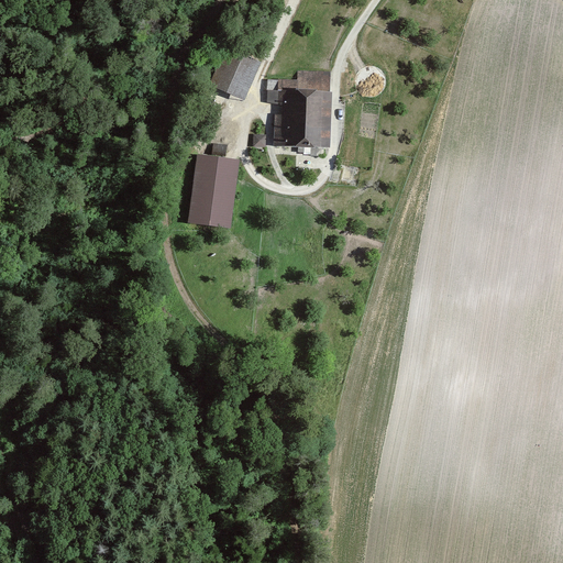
[(261,64),(225,50),(210,86),(244,101),(261,64)]
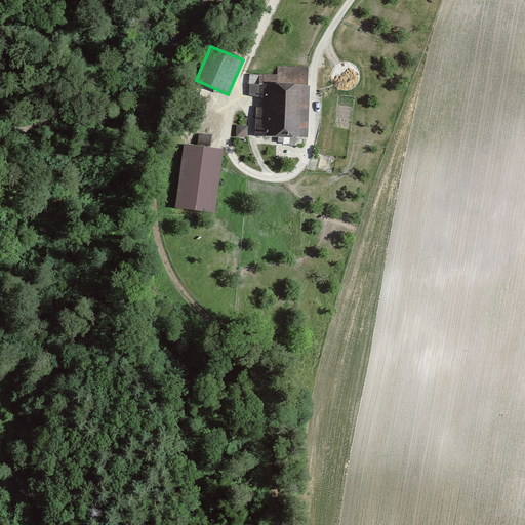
[(279,76),(278,137),(307,137),(308,68),(279,67),(279,76)]
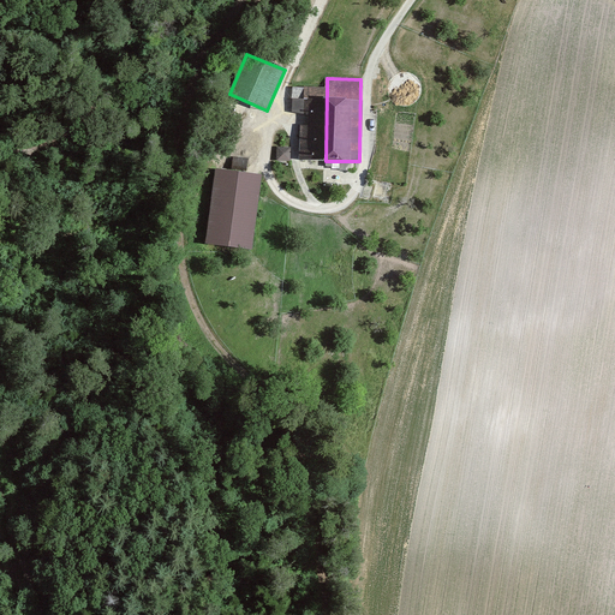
[(300,160),(326,161),(327,89),(292,89),(292,113),(310,113),(310,126),(300,126),(300,160)]
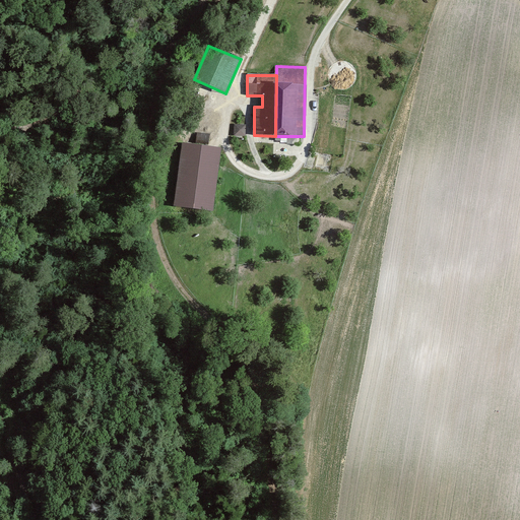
[(235,125),(234,137),(246,137),(246,125),(235,125)]
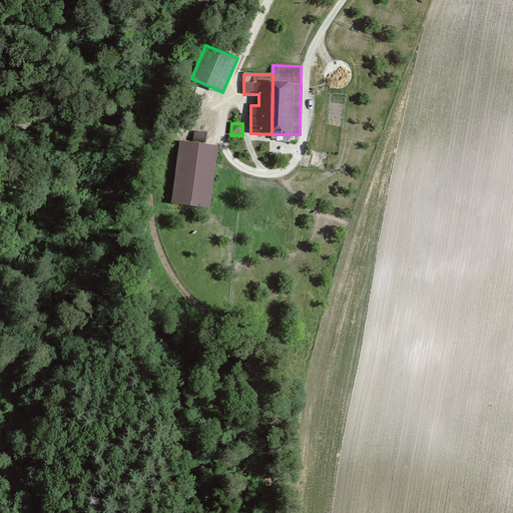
[(171,203),(209,207),(217,147),(179,142),(171,203)]
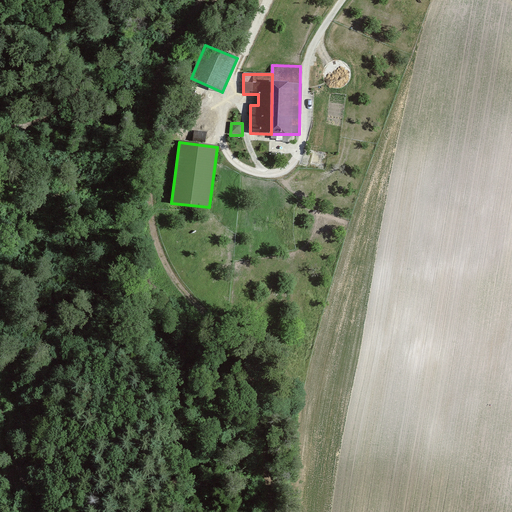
All buildings are outlined.
